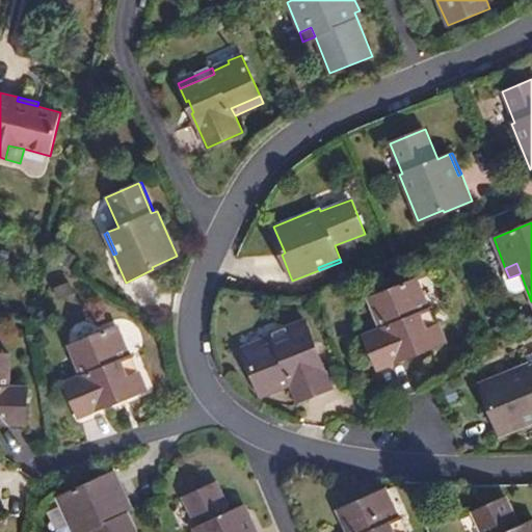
[(421,276),(416,278),(427,309),(430,308),(433,307),(421,276)]
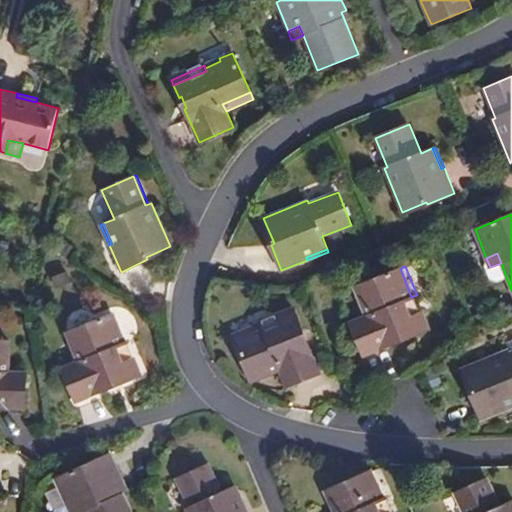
[(400,268),(361,284),(373,313),(366,316),(350,322),(363,355),(398,342),(397,339),(409,334),(409,337),(430,329),(423,310),(420,311),(414,296),(411,297),(400,268)]
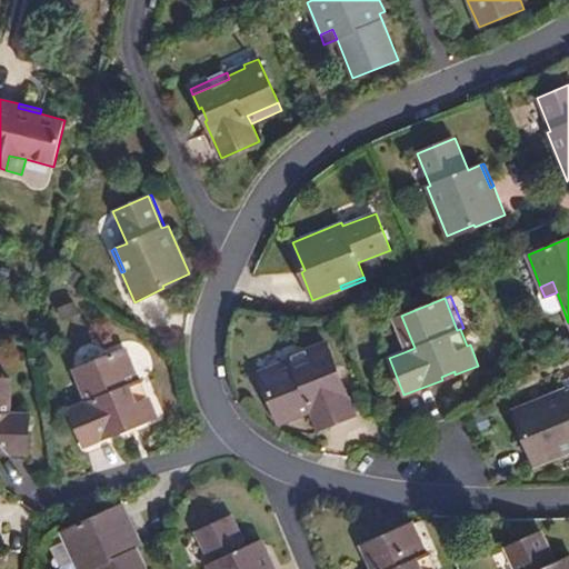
[(415,348),(401,316),(393,319),(407,351),(415,348)]
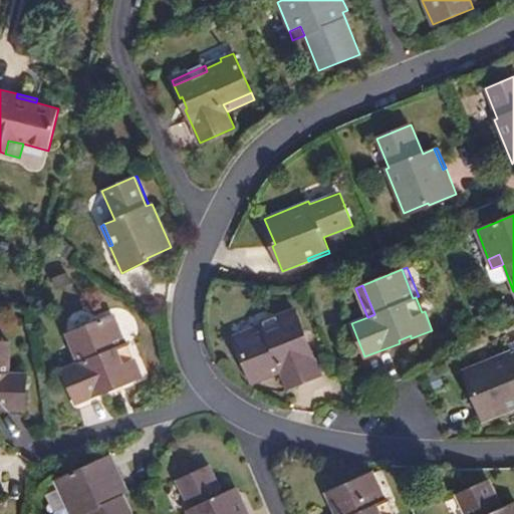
[(301,329),(304,328),(295,307),(276,315),(277,318),(262,324),(263,326),(234,338),(249,377),(279,365),(281,372),(288,389),(322,374),(308,340),(305,341),(301,329)]
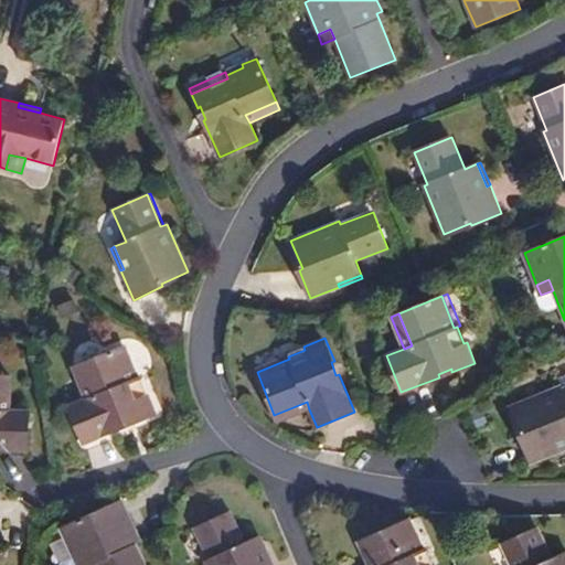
[(129,344),(123,347),(135,377),(138,376),(141,374),(129,344)]
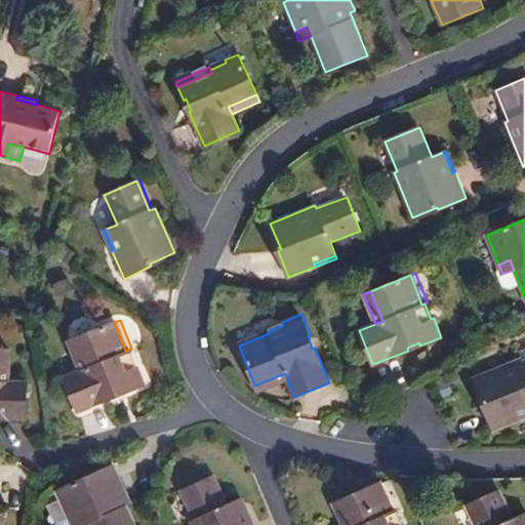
[(125,351),(114,322),(68,341),(79,371),(63,378),(77,412),(113,398),(112,395),(123,391),(124,393),(146,385),(139,367),(136,369),(128,350),(125,351)]
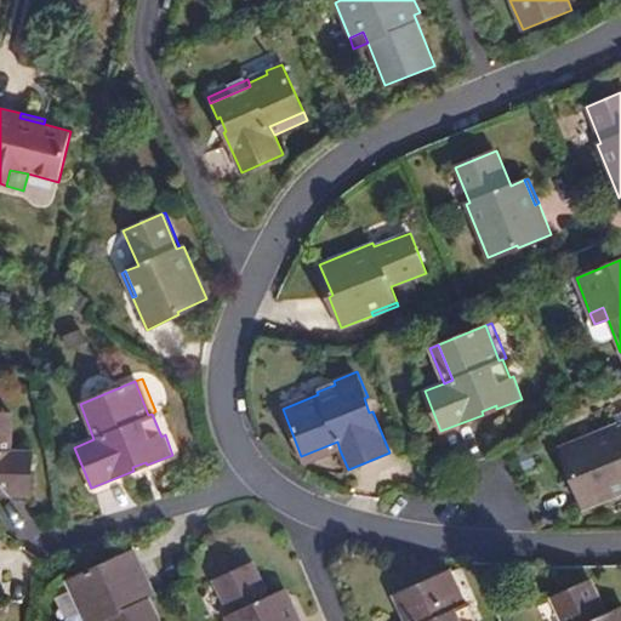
[(318,394),(317,392),(315,388),(280,402),(283,409),(318,394)]
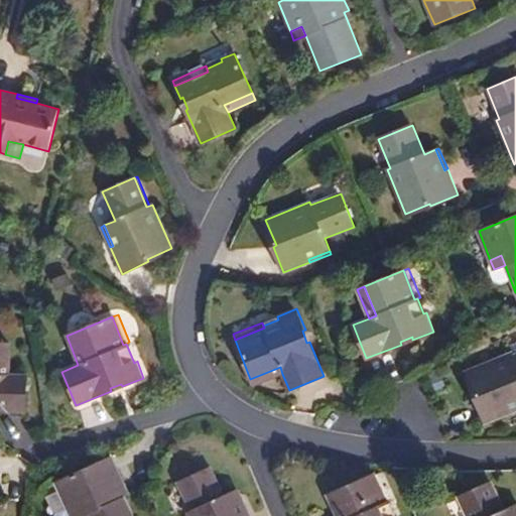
[(0,411),(25,412),(26,375),(9,375),(10,344),(0,343),(0,411)]
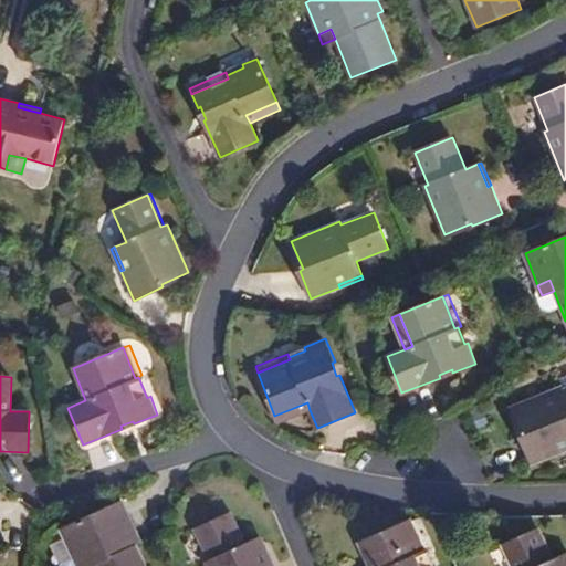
[(559,450),(565,447),(565,387),(562,389),(561,387),(513,407),(524,435),(521,436),(532,464),(561,452),(559,450)]
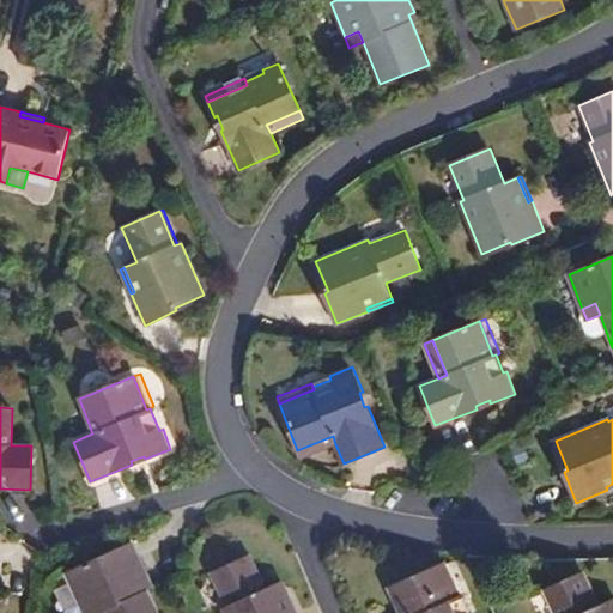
[(301,459),(335,444),(333,436),(297,450),(301,459)]
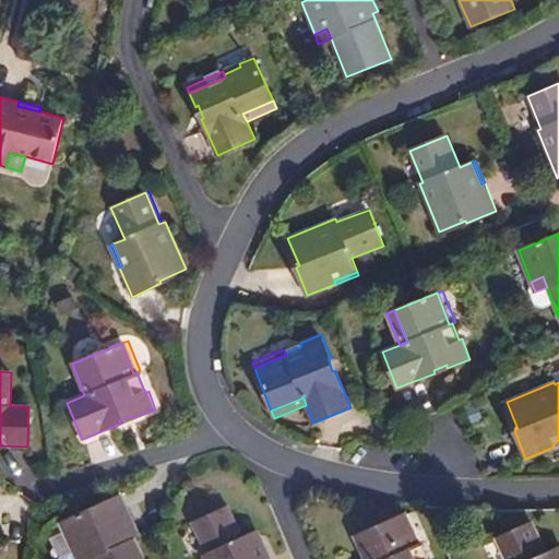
[(131,528),(135,526),(122,495),(60,523),(74,555),(86,549),(91,558),(144,558),(135,538),(131,528)]
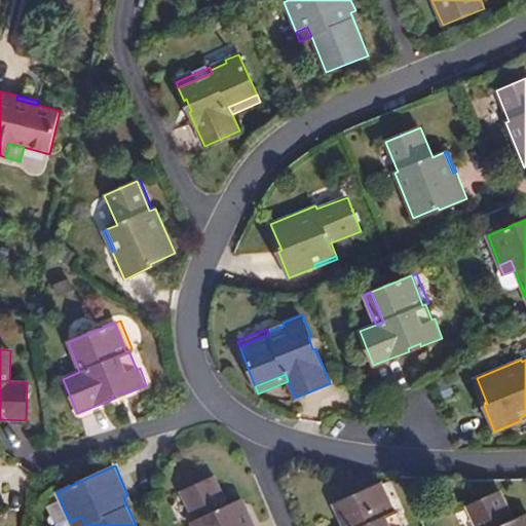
[(250,521),(239,499),(228,505),(215,476),(181,491),(194,521),(191,523),(192,525),(255,525),(253,520),(250,521)]
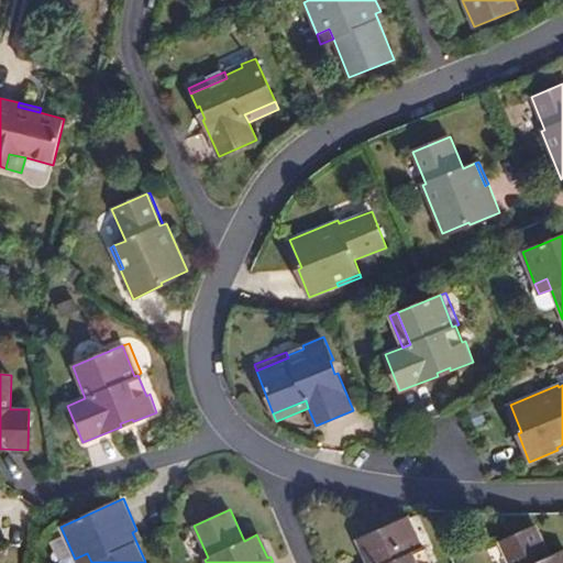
[(412,516),(406,518),(420,548),(423,547),(427,544),(412,516)]
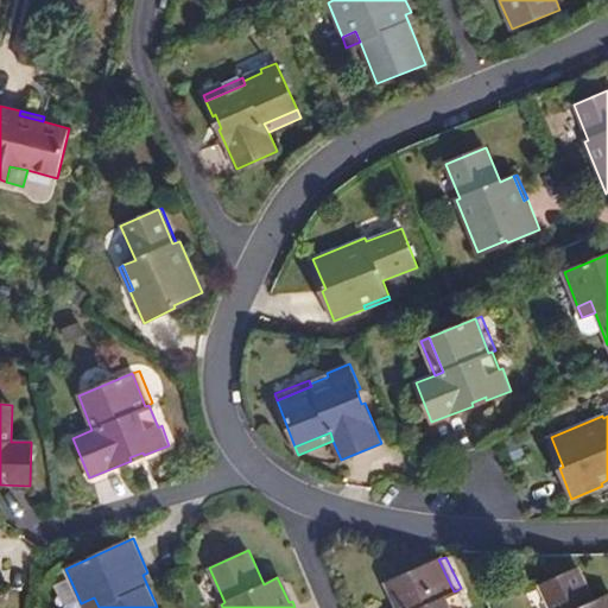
[(454,591),(438,559),(394,581),(405,607),(469,607),(469,606),(466,607),(457,590),(454,591)]
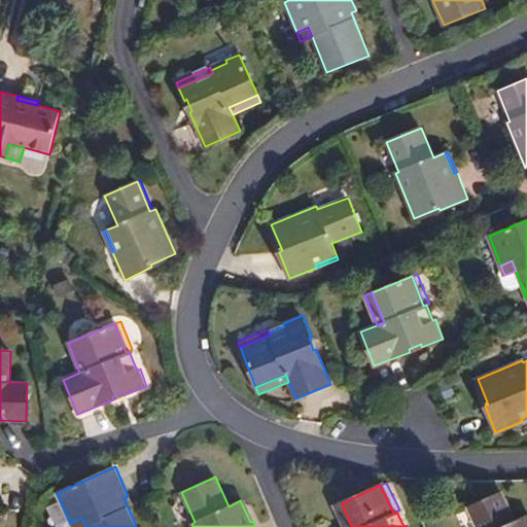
[(526,526),(526,516),(516,521),(502,491),(467,507),(476,526),(526,526)]
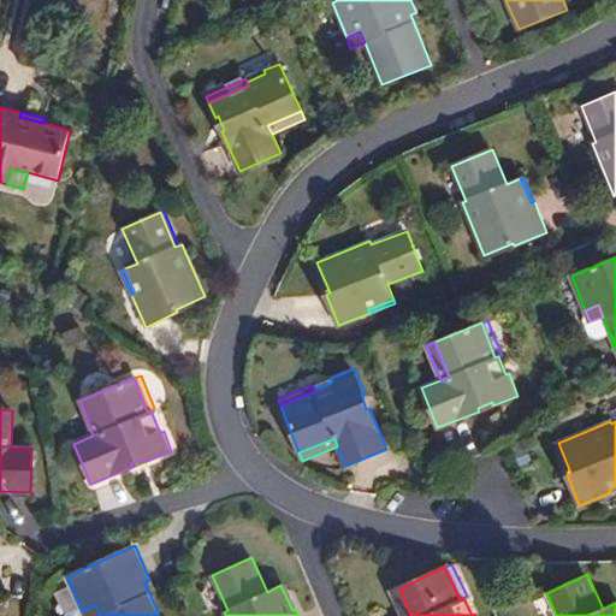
[(155,591),(149,580),(144,582),(149,593),(155,591)]
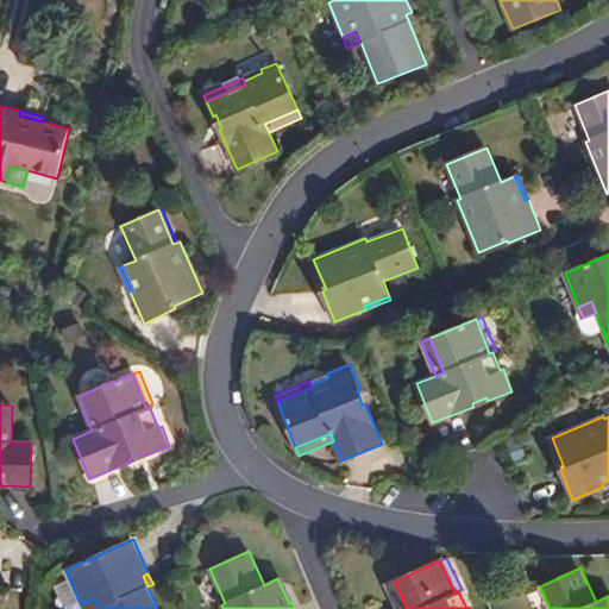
[(281,577),(277,578),(289,603),(293,602),(281,577)]
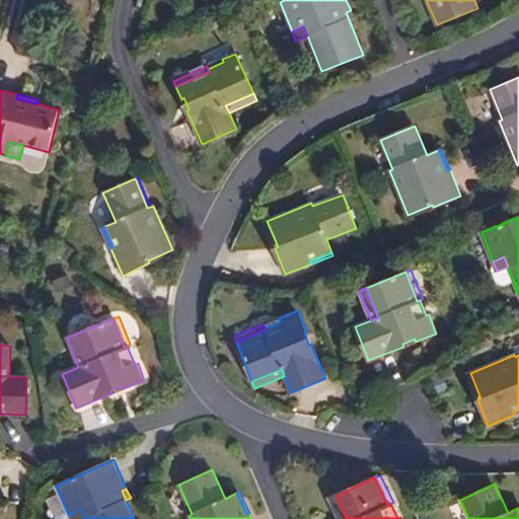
[(346,518),(337,496),(329,499),(338,518),(346,518)]
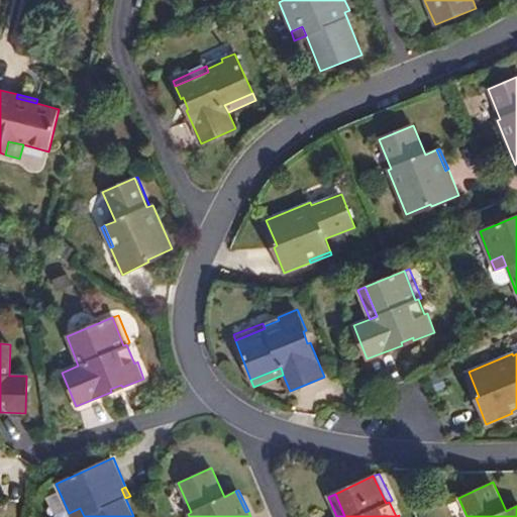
[(84,516),(80,508),(69,513),(70,516),(84,516)]
